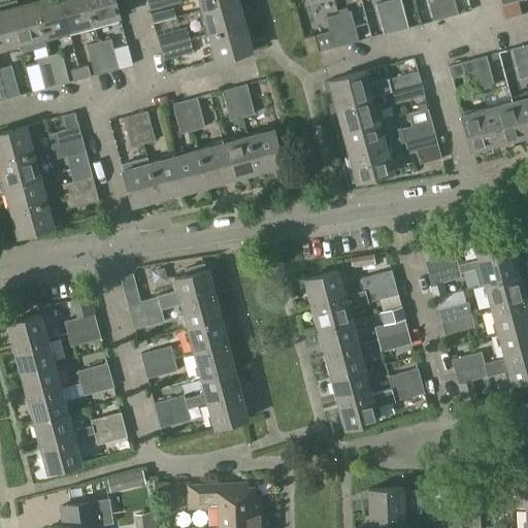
[(17,0),(7,3),(19,42),(21,53),(45,46),(44,41),(42,36),(33,0),(31,0),(18,4),(17,0)]
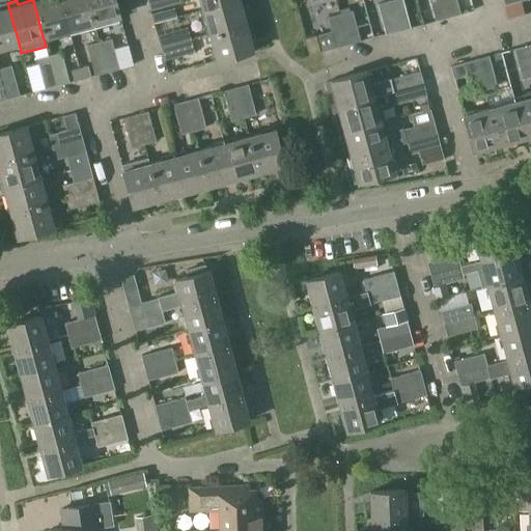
[(33,0),(43,36),(45,42),(58,38),(56,32),(66,30),(58,0),(33,0)]
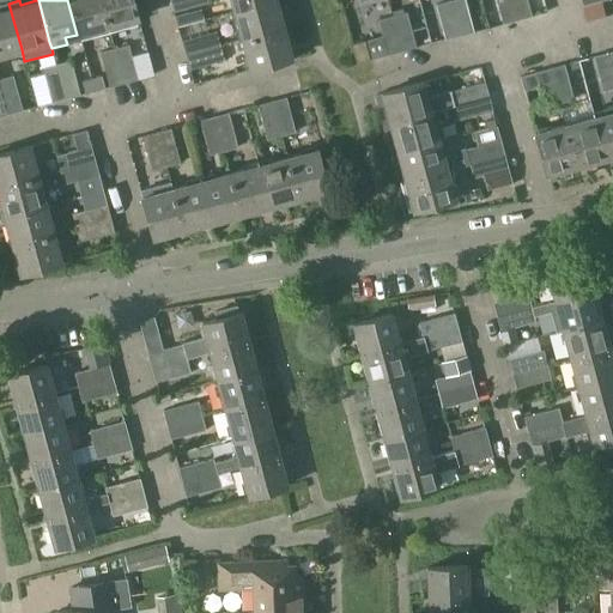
[(67,0),(77,35),(108,25),(101,0),(67,0)]
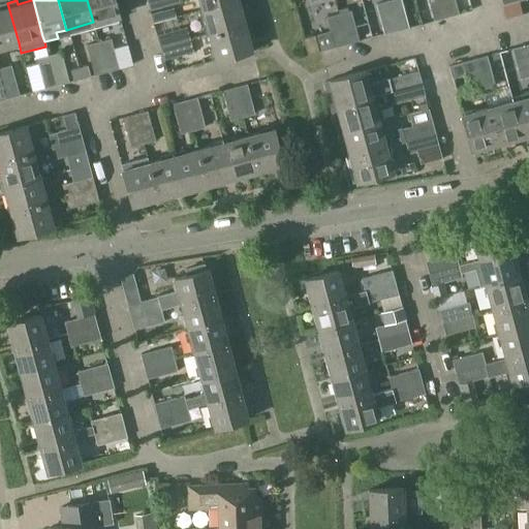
[(87,0),(93,22),(118,16),(114,0),(87,0)]
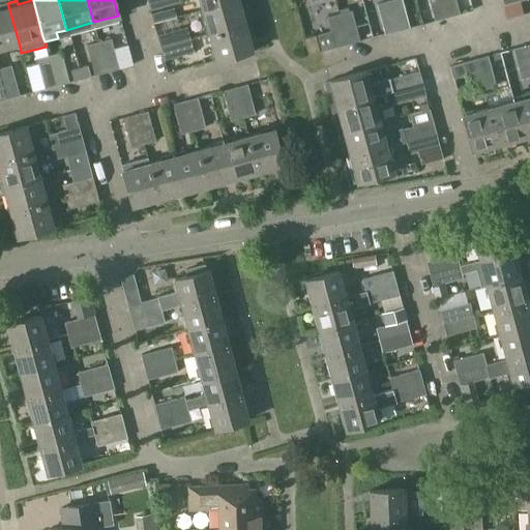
[(178,0),(146,0),(148,9),(179,1),(178,0)]
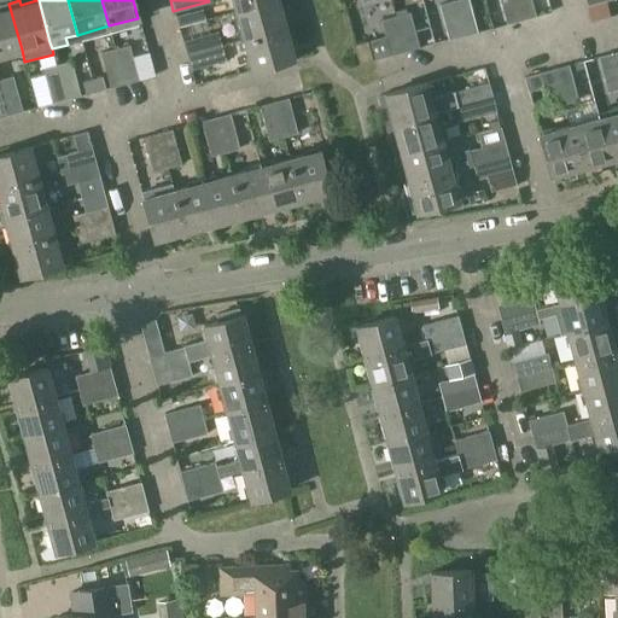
[(272,0),(234,10),(243,40),(285,29),(280,11),(287,9),(284,0),(272,0)]
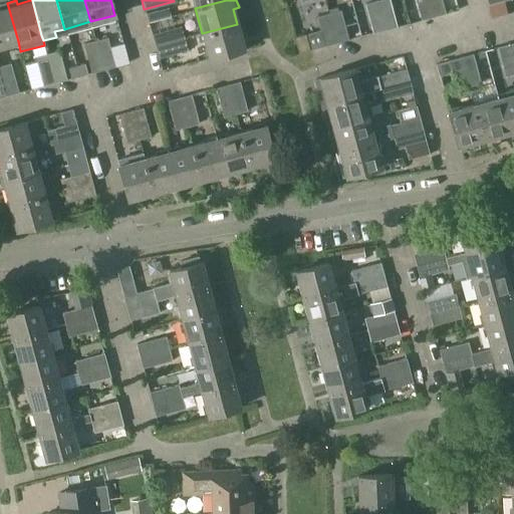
[(372,32),(383,29),(375,0),(374,0),(364,3),(372,32)]
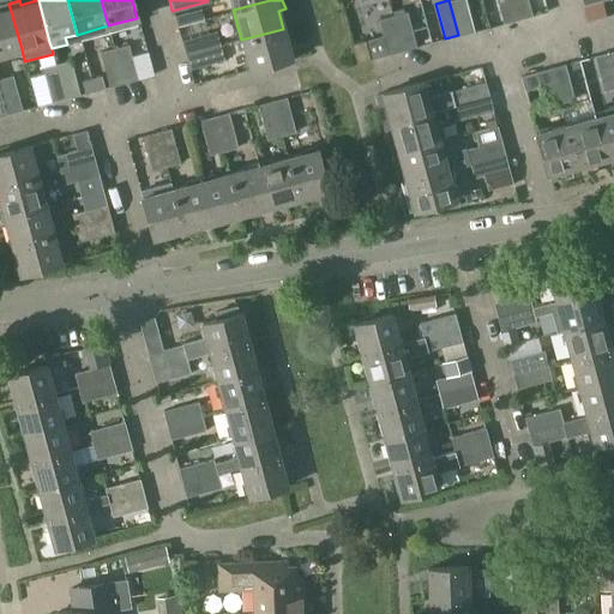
[(449,0),(458,35),(474,31),(464,0),(449,0)]
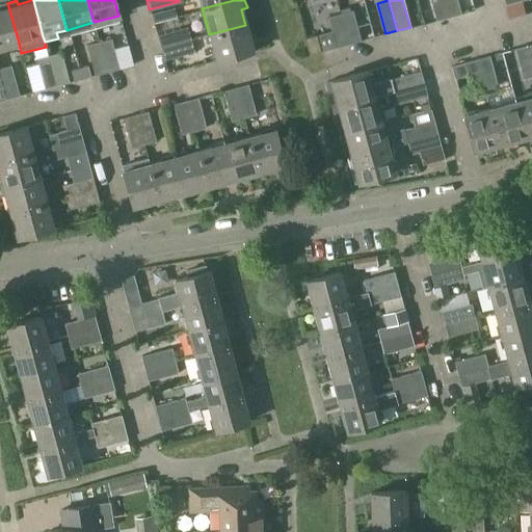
[(429,0),(435,20),(447,17),(442,0),(429,0)]
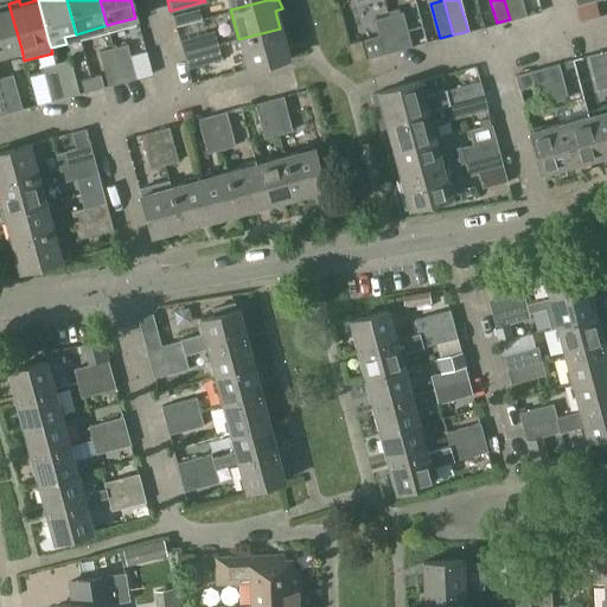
[(504,0),(510,19),(525,14),(521,0),(504,0)]
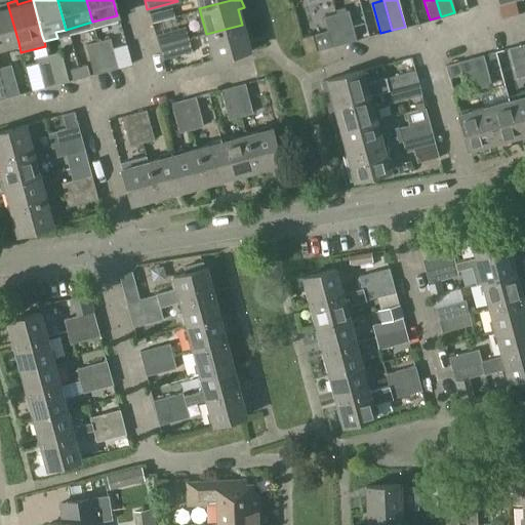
[(0,52),(8,50),(6,45),(18,42),(7,3),(0,4),(0,52)]
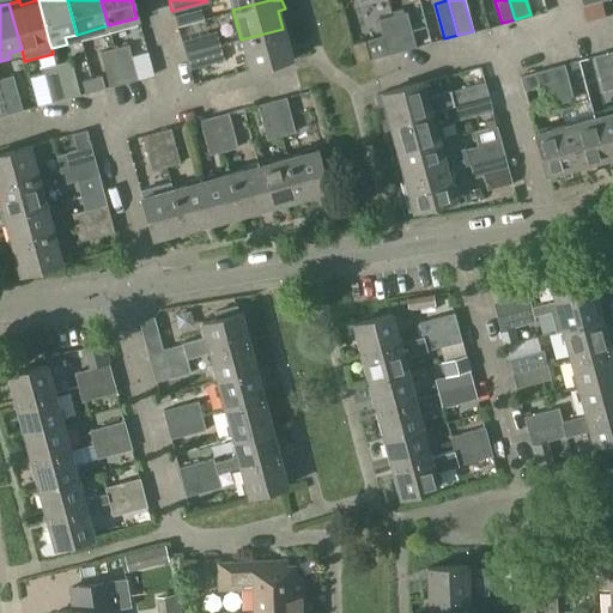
[(390,16),(400,50),(414,46),(405,11),(390,16)]
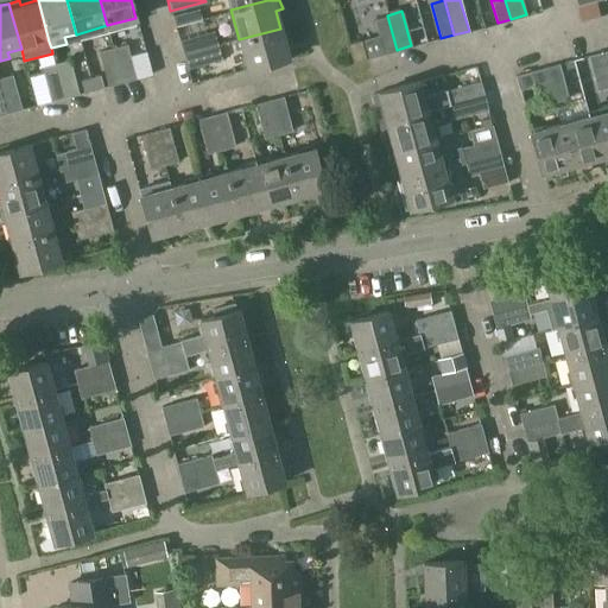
[(382,54),(397,50),(387,16),(374,19),(382,54)]
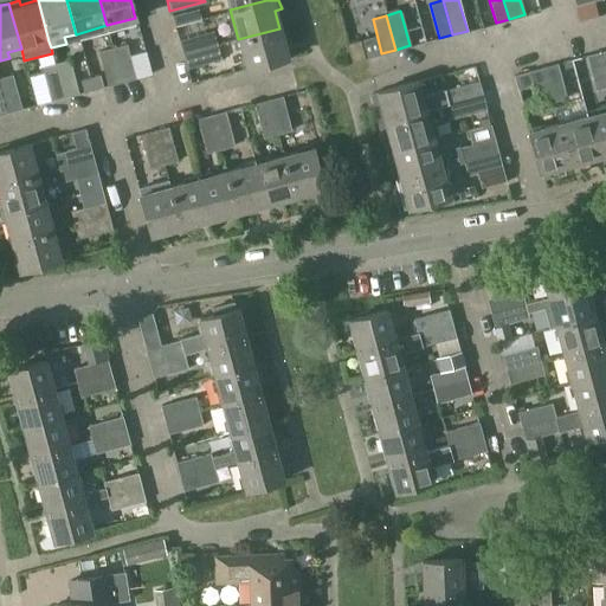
[(279,28),(238,39),(234,39),(237,51),(242,50),(246,68),(288,57),(287,56),(291,56),(289,45),(284,46),(279,28)]
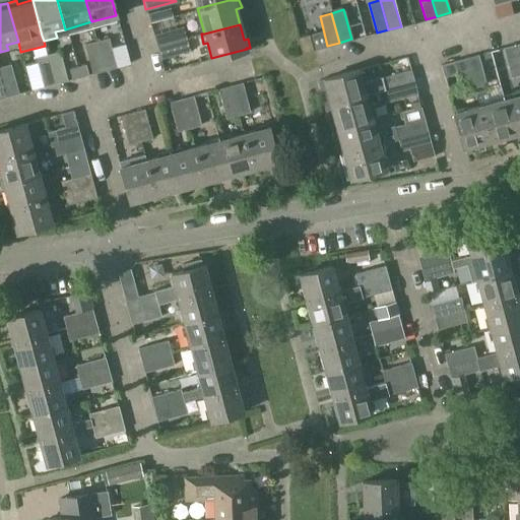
[(156,46),(186,38),(183,25),(153,34),(156,46)]
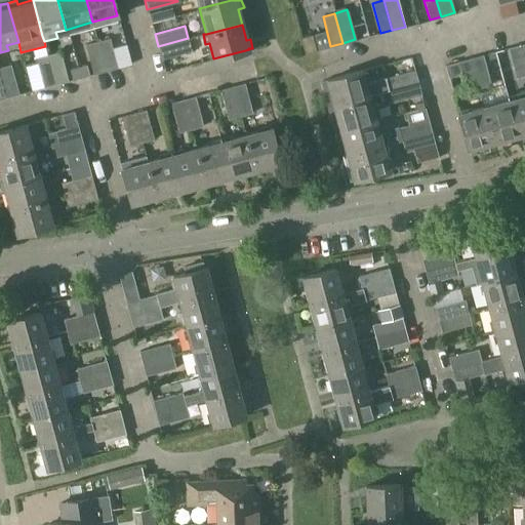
[(315,49),(311,34),(299,37),(305,52),(315,49)]
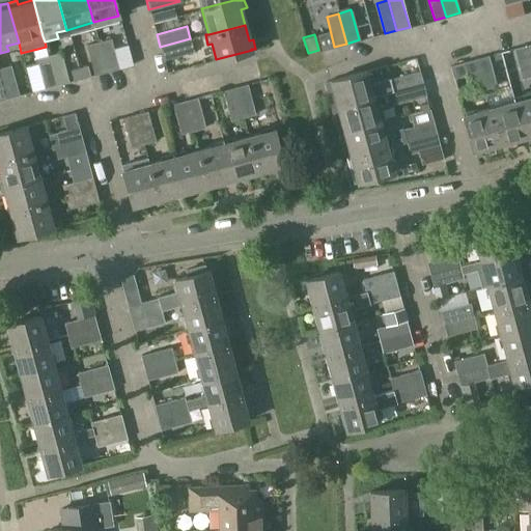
[(99,40),(106,72),(118,68),(110,37),(99,40)]
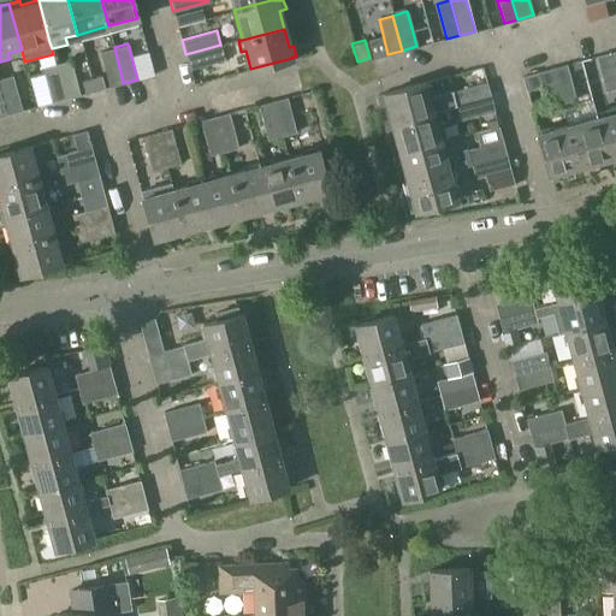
[(220,45),(185,54),(189,69),(224,59),(220,45)]
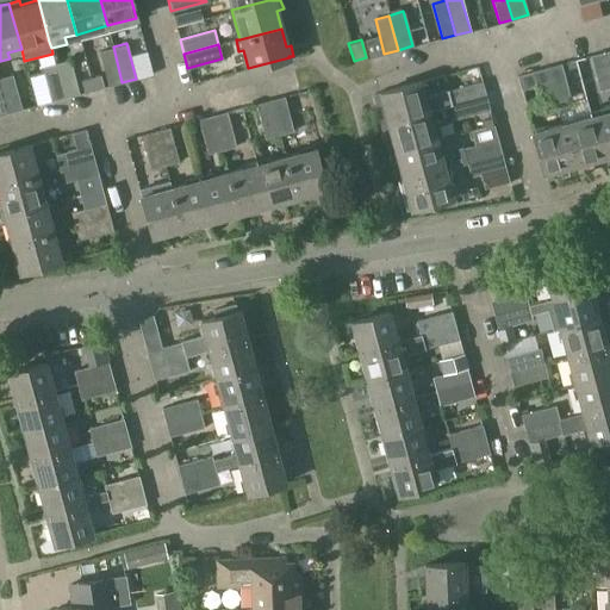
[(107,86),(122,82),(113,47),(98,51),(107,86)]
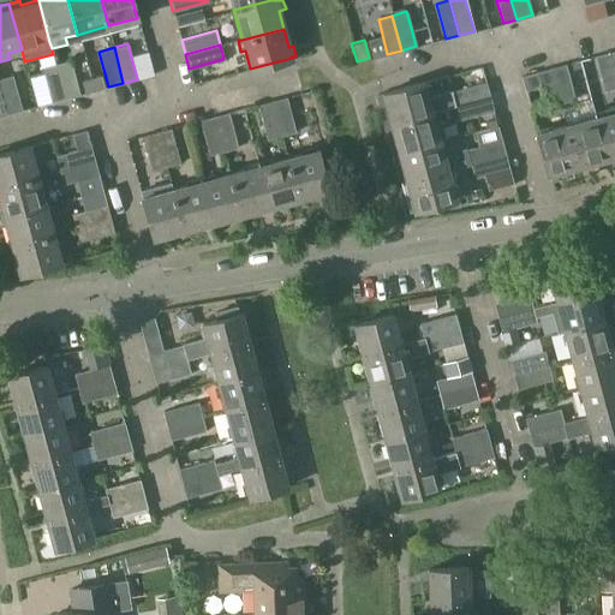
[(604,90),(614,88),(614,64),(611,52),(593,55),(604,90)]
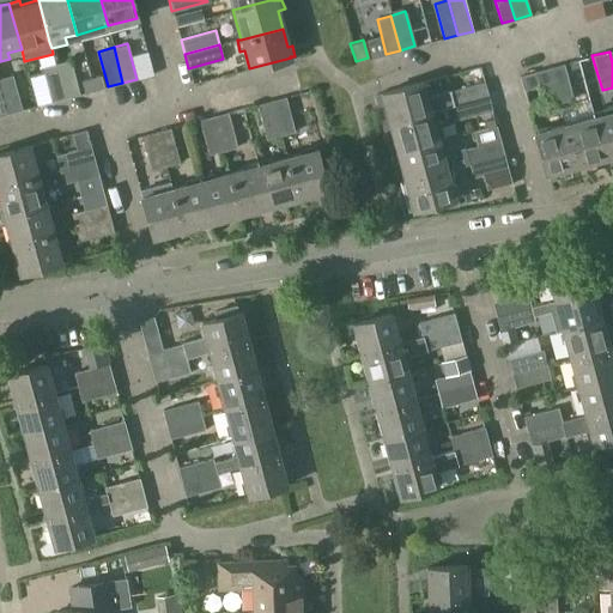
[(55,64),(65,98),(79,95),(70,60),(55,64)]
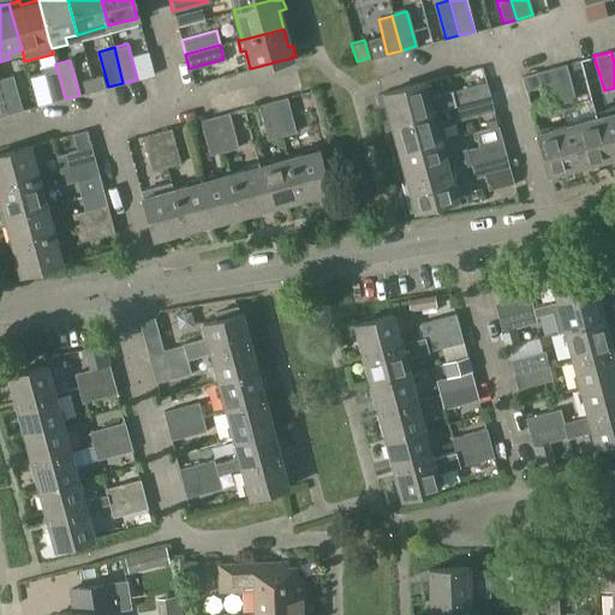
[(51,102),(65,99),(55,64),(41,67),(51,102)]
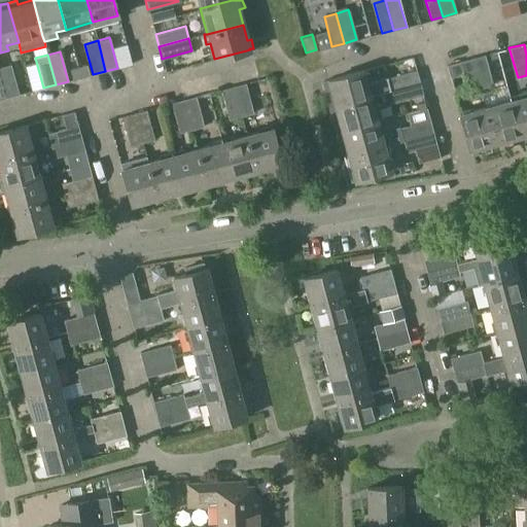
[(472,58),(481,88),(492,84),(484,55),(472,58)]
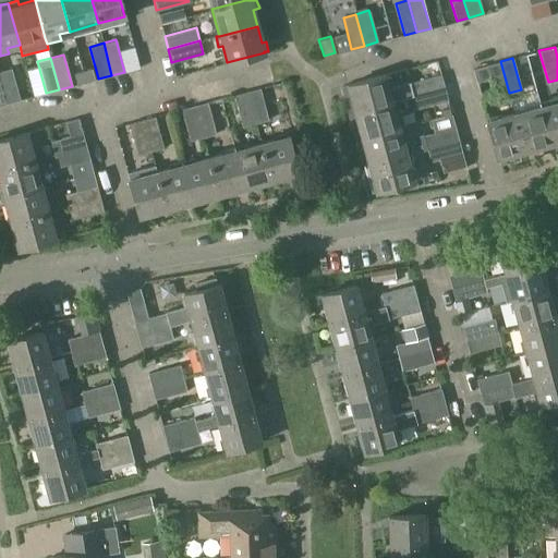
[(496,97),(509,93),(500,61),(486,65),(496,97)]
